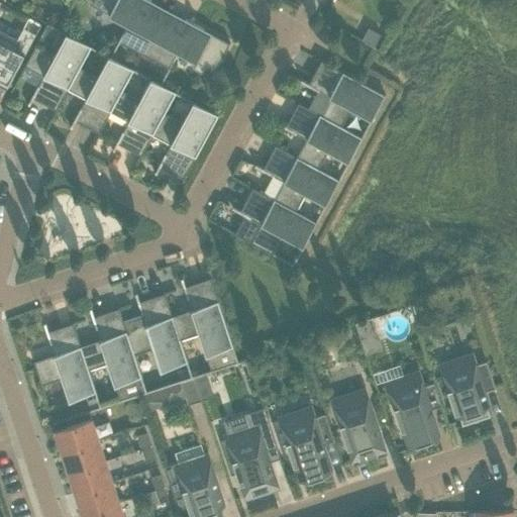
[(149,0),(93,0),(91,5),(127,24),(118,40),(138,52),(143,55),(166,15),(148,6),(151,0),(149,0)]
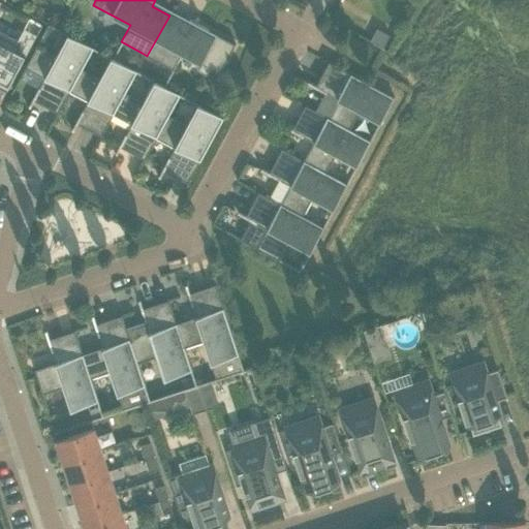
[(186,25),(169,16),(147,56),(153,59),(174,70),(183,53),(219,73),(235,43),(189,20),(186,25)]
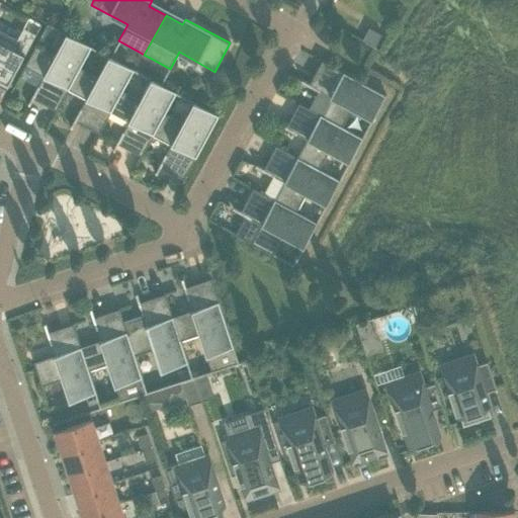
[(368,27),(362,40),(374,47),(381,34),(368,27)]
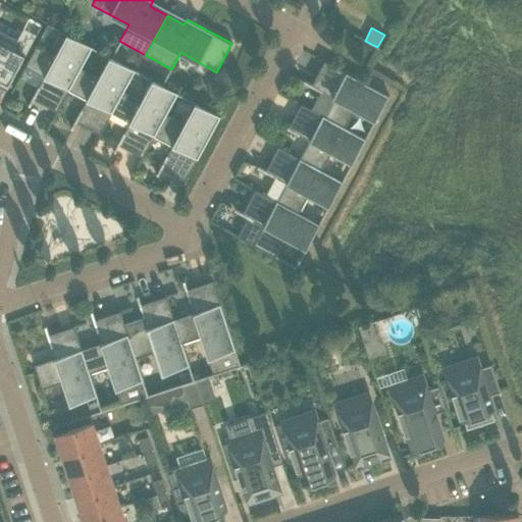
[(0,32),(0,80),(7,85),(23,54),(12,48),(16,41),(0,32)]
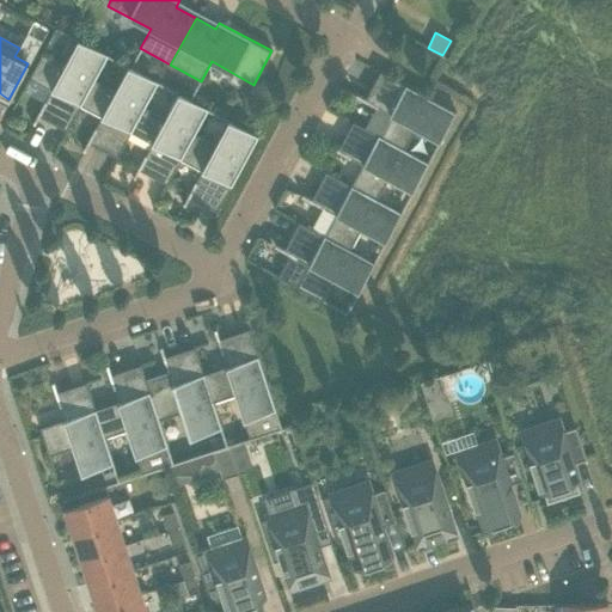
[(43,53),(41,56),(29,78),(51,90),(32,123),(35,124),(42,111),(48,115),(46,118),(67,130),(81,105),(95,80),(108,55),(78,38),(63,63),(43,53)]
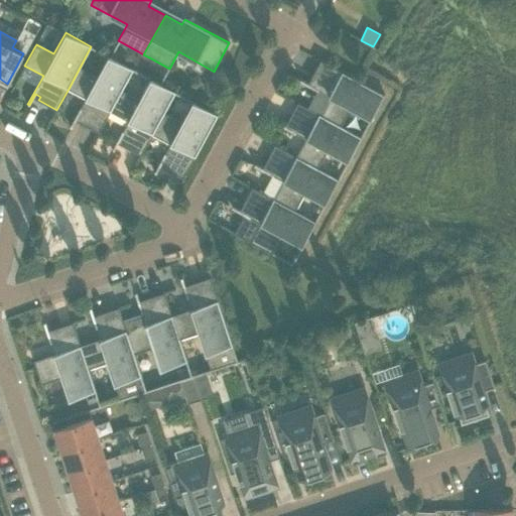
[(138,51),(130,68),(133,69),(135,71),(143,54),(138,51)]
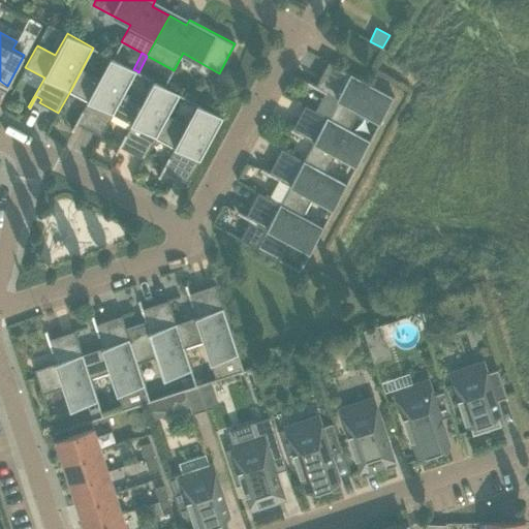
[(147,56),(138,72),(144,74),(153,59),(147,56)]
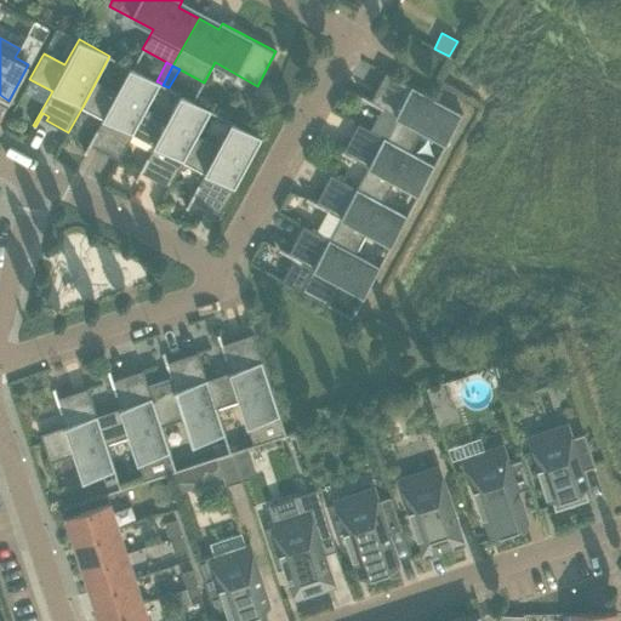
[(117,92),(96,81),(83,107),(103,118),(84,153),(86,153),(93,141),(100,144),(97,148),(119,160),(132,135),(147,108),(160,83),(157,81),(130,67),(117,92)]
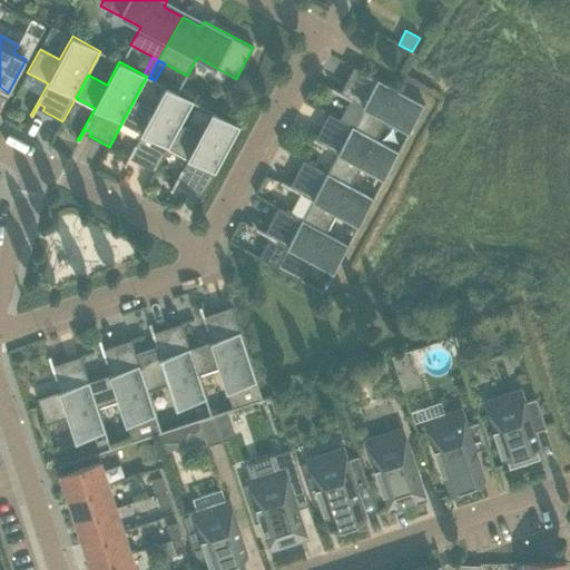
[(424,105),(374,77),(354,66),(343,87),(347,89),(344,95),(332,88),(331,89),(363,106),(352,126),(376,139),(387,119),(410,131),(424,105)]
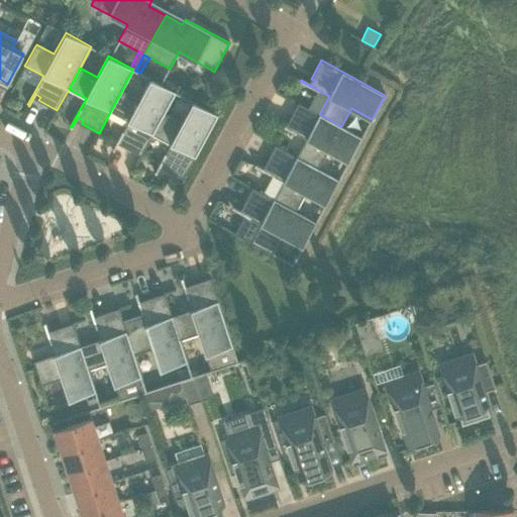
[(122,90),(110,112),(128,121),(112,149),(114,150),(120,139),(125,142),(123,146),(141,156),(152,134),(165,113),(176,92),(150,79),(139,100),(122,90)]
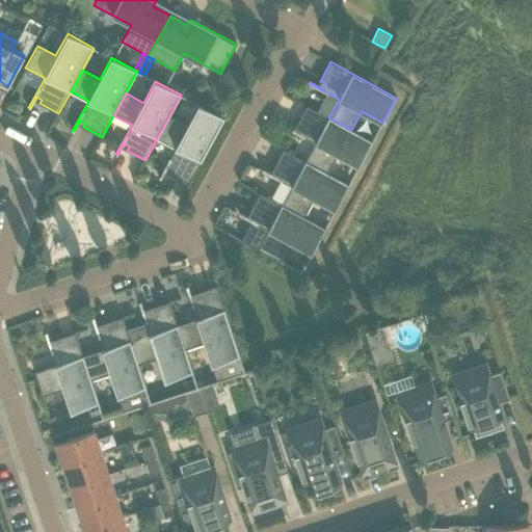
[(187,126),(169,116),(157,138),(176,149),(159,178),(161,179),(166,167),(173,170),(170,174),(189,184),(224,118),(198,104),(187,126)]
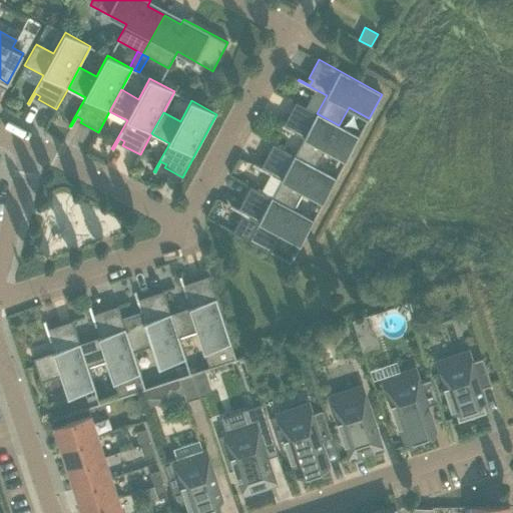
[(360,136),(339,125),(317,113),(296,101),(287,120),(290,121),(287,127),(277,121),(276,122),(304,137),(295,155),(317,167),(326,150),(346,161),(360,136)]
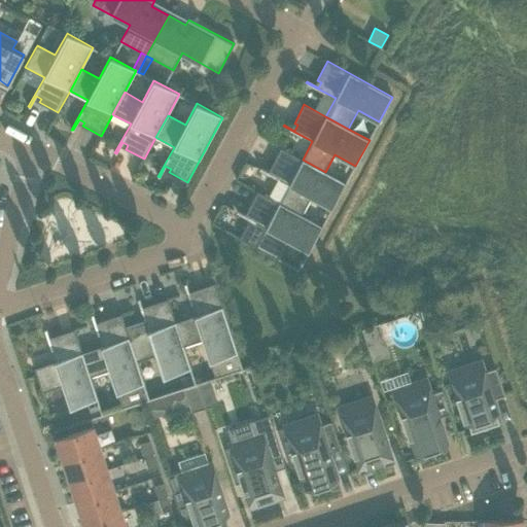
[(346,183),(325,172),(303,160),(281,147),(271,167),(274,168),(272,174),(260,168),(259,169),(289,184),(279,203),(302,215),(311,198),(331,209),(346,183)]
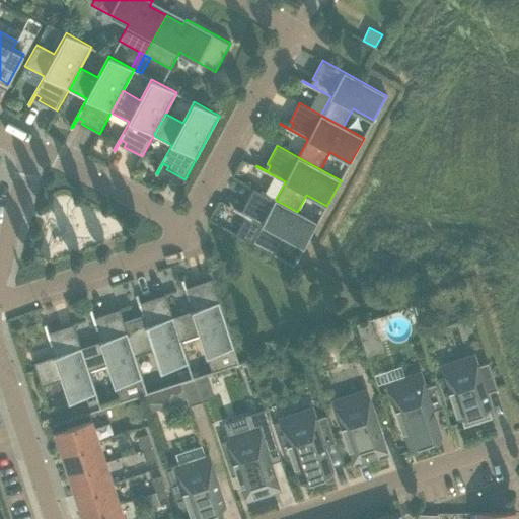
[(317,223),(297,212),(275,200),(253,188),(243,206),(247,208),(244,213),(233,208),(233,209),(245,216),(235,234),(274,255),(283,237),(304,248),(317,223)]
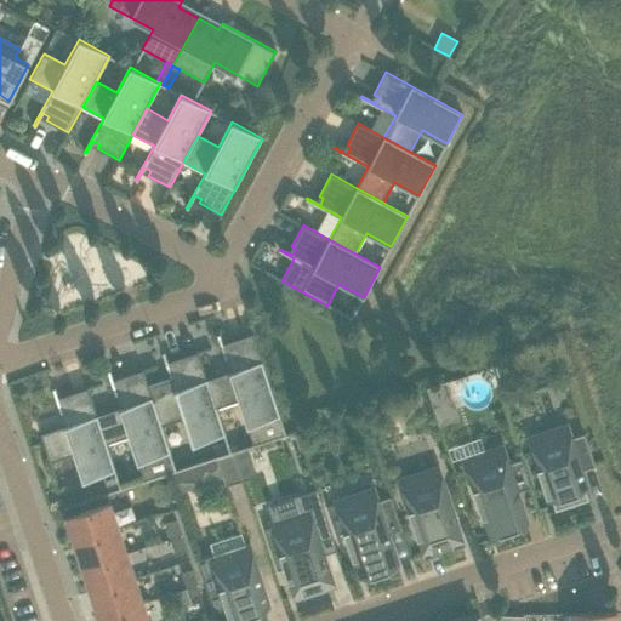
[(286,436),(252,334),(229,341),(231,346),(223,348),(220,334),(217,335),(229,371),(208,380),(216,408),(239,400),(254,445),(286,436)]
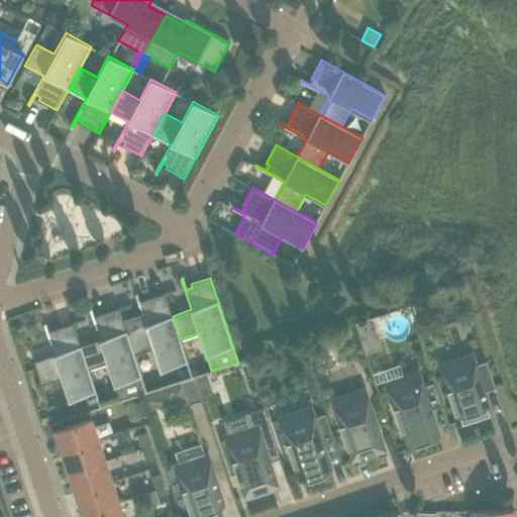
[(141,314),(123,320),(134,354),(152,348),(161,371),(188,362),(180,339),(173,316),(165,293),(144,299),(146,303),(140,305),(136,293),(135,294),(141,314)]
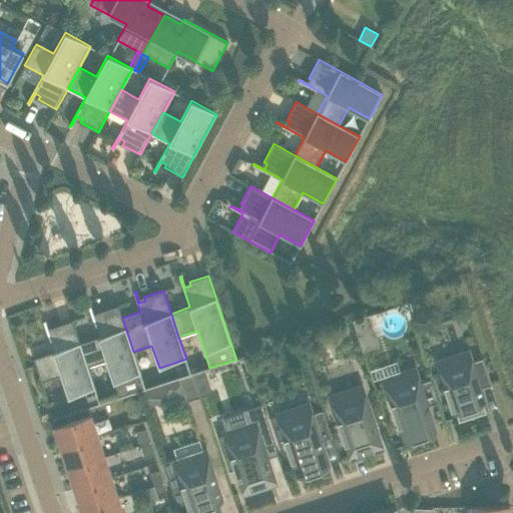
[(99,337),(80,343),(87,367),(106,361),(118,398),(142,390),(145,389),(133,352),(122,318),(118,306),(98,312),(99,316),(94,318),(90,306),(88,307),(99,337)]
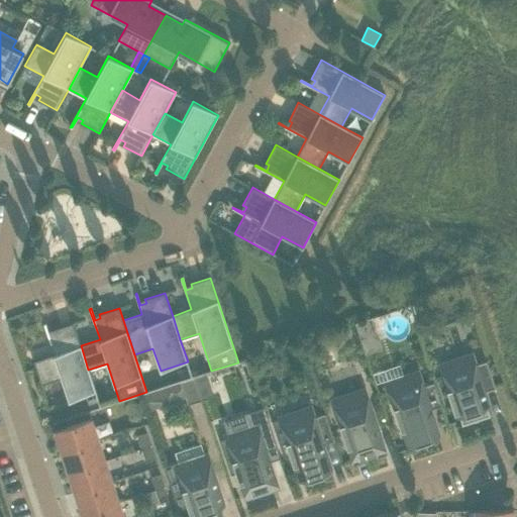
[(369,318),(355,323),(365,351),(379,347),(369,318)]
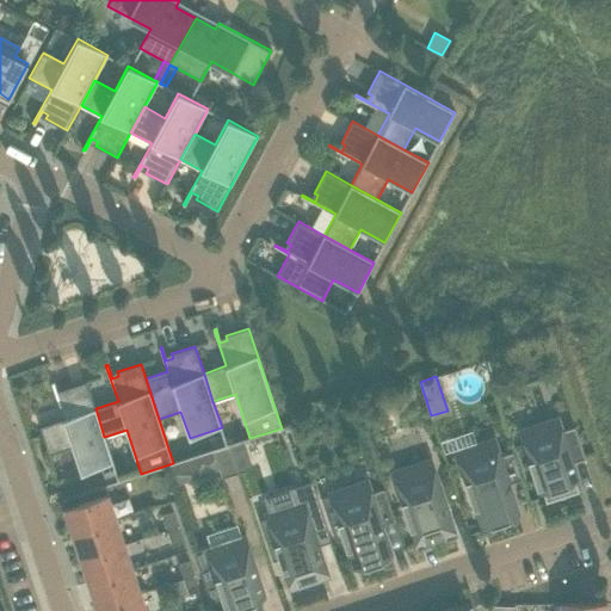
[(63,419),(39,427),(49,455),(73,448),(81,474),(112,463),(104,437),(96,408),(86,381),(63,389),(65,394),(59,395),(54,382),(51,382),(63,419)]
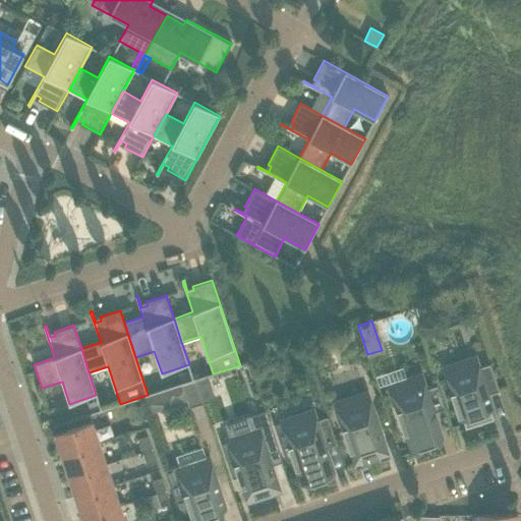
[(485,395),(499,391),(490,363),(477,367),(474,359),(446,368),(465,428),(494,419),(485,395)]
